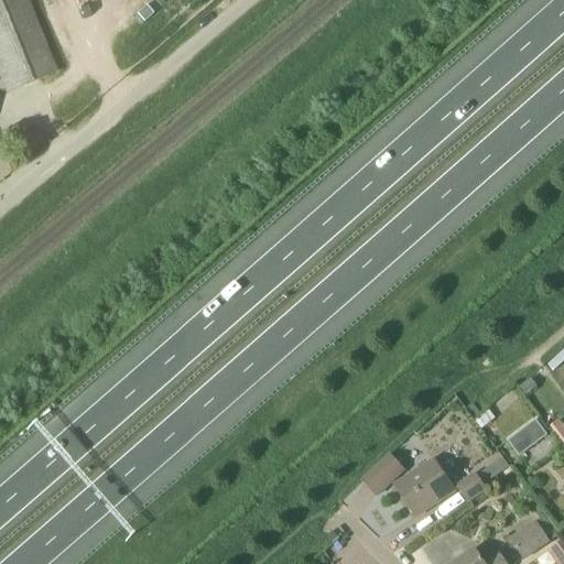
[(25,0),(0,0),(0,76),(7,93),(55,73),(25,0)]
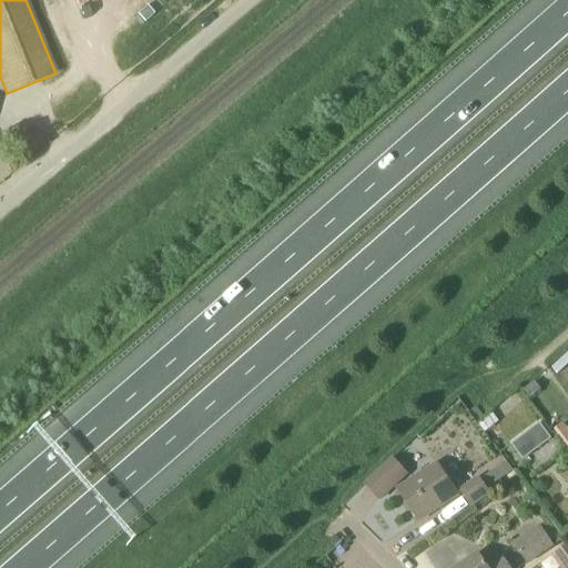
[(539,450),(551,440),(540,424),(526,435),(539,450)]
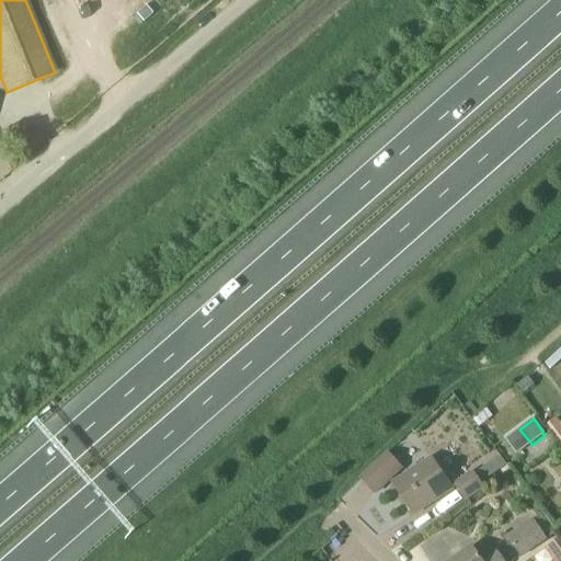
[(560,445),(560,425),(557,420),(547,426),(560,445)]
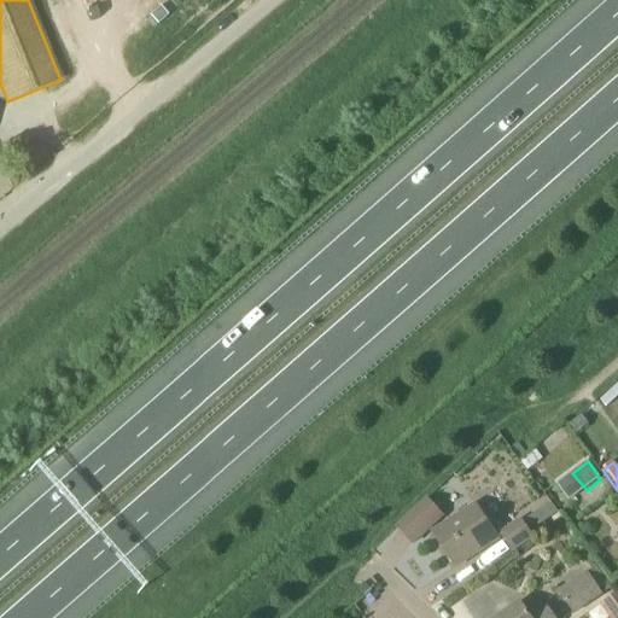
[(540,522),(558,512),(548,497),(531,507),(540,522)]
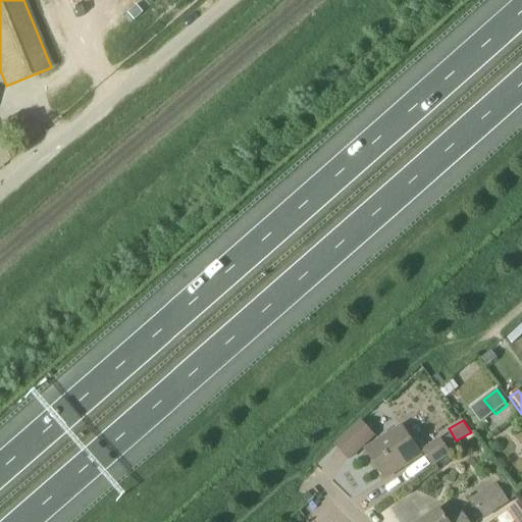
[(374,436),(362,423),(361,423),(336,447),(336,448),(349,461),(350,460),(374,436)]
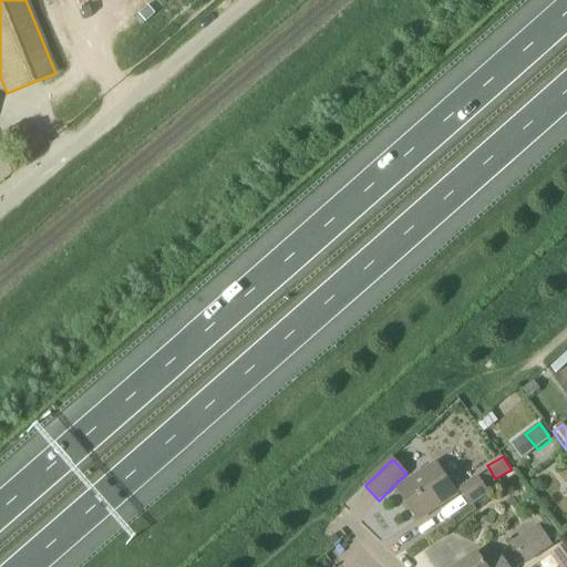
[(457,495),(445,477),(436,465),(398,491),(418,522),(457,495)]
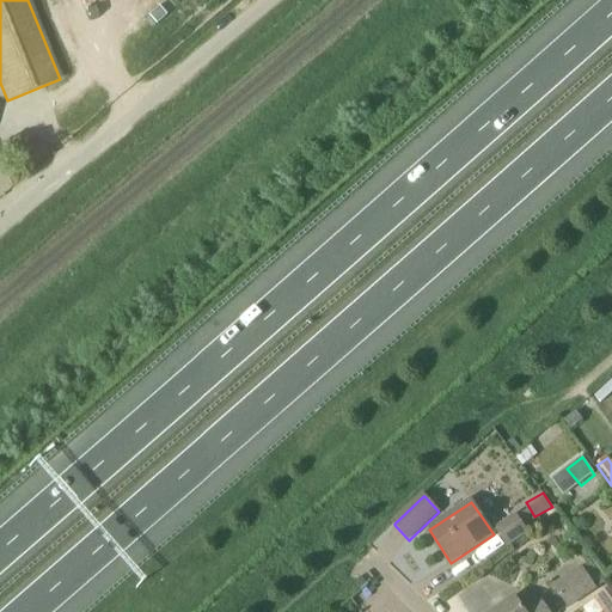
[(527,533),(516,516),(496,531),(507,546),(527,533)]
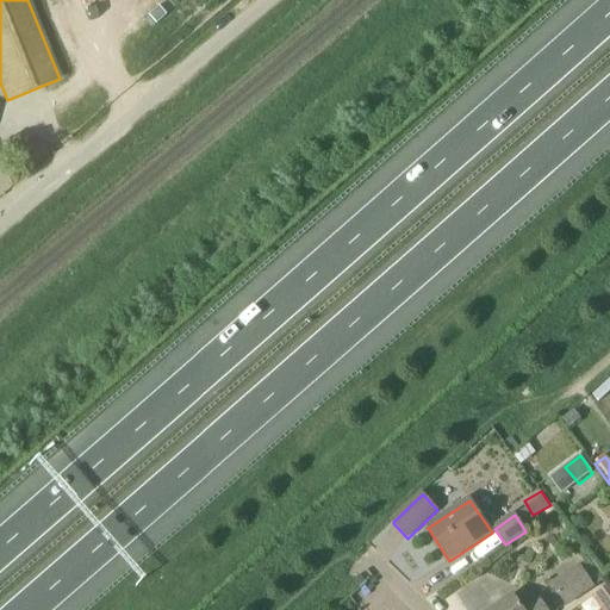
[(579,565),(552,583),(566,607),(595,587),(579,565)]
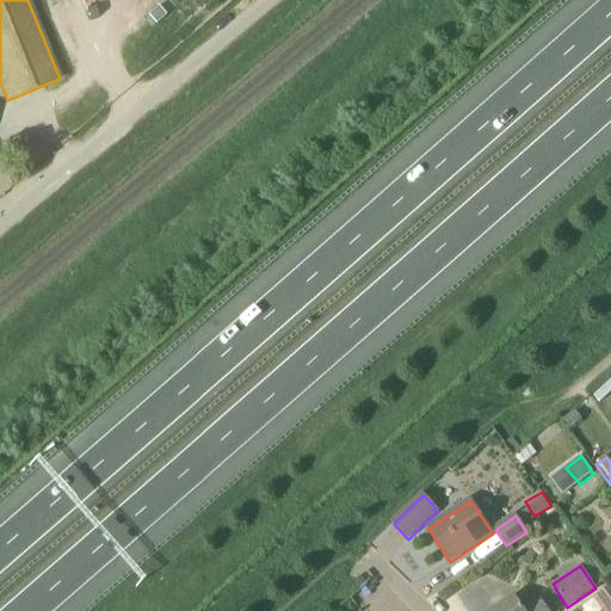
[(610,610),(610,585),(593,598),(602,610),(610,610)]
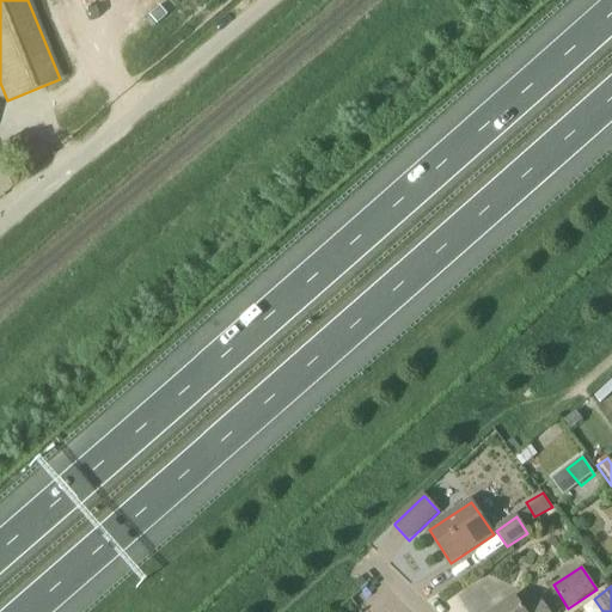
[(548,611),(540,603),(526,611),(524,611),(515,599),(496,611),(548,611)]
